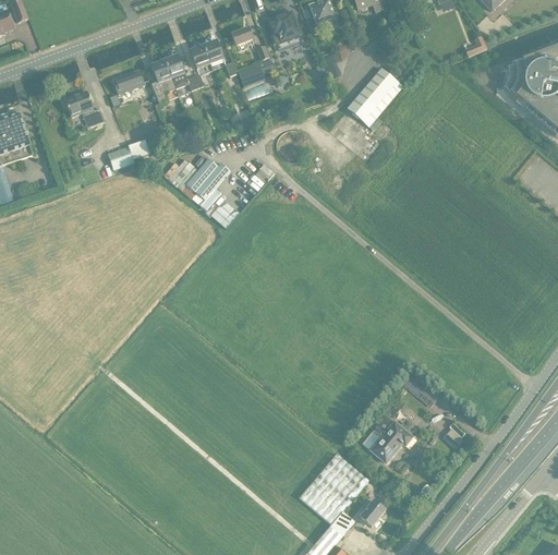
[(27,17),(25,12),(21,0),(14,0),(11,1),(19,21),(27,17)]
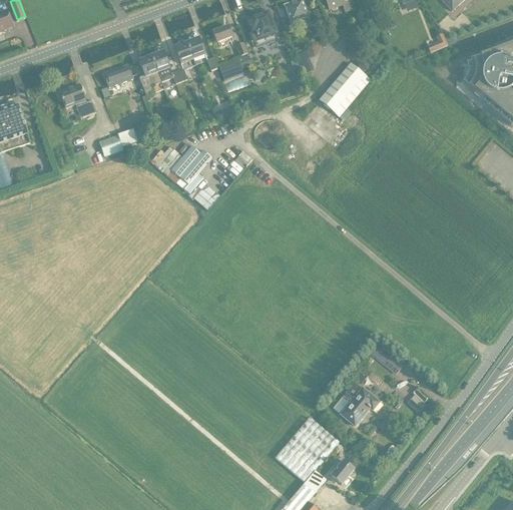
[(303,25),(311,23),(309,16),(310,16),(304,0),(295,0),(284,4),(291,23),(301,19),(303,25)]
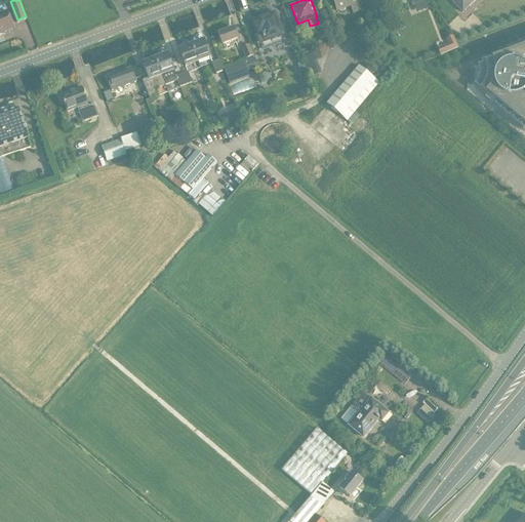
[(354,10),(361,7),(359,1),(360,0),(334,0),(337,8),(351,3),(354,10)]
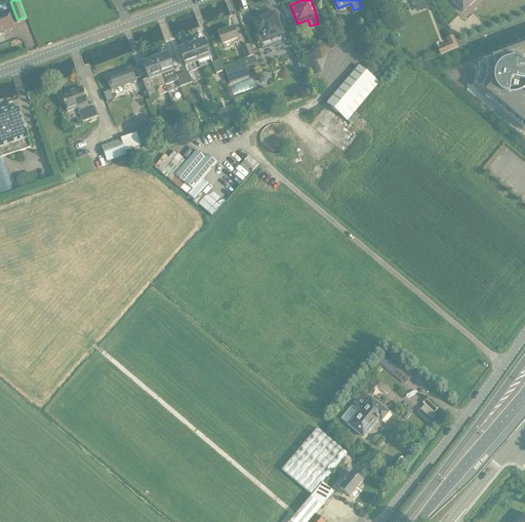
[(455,0),(462,8),(471,0),(455,0)]
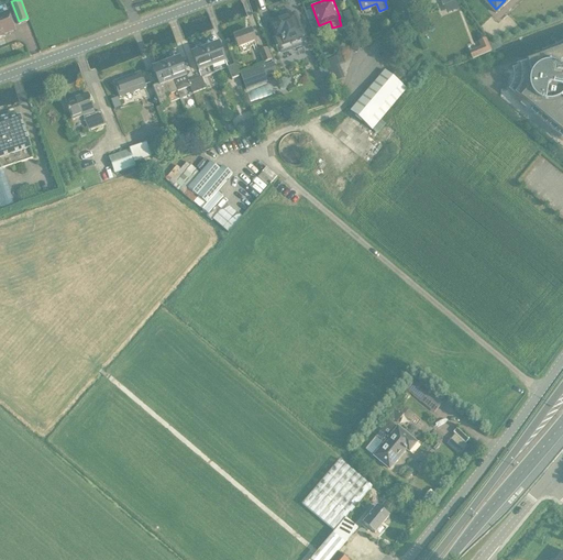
[(350,8),(343,10),(346,21),(353,19),(350,8)]
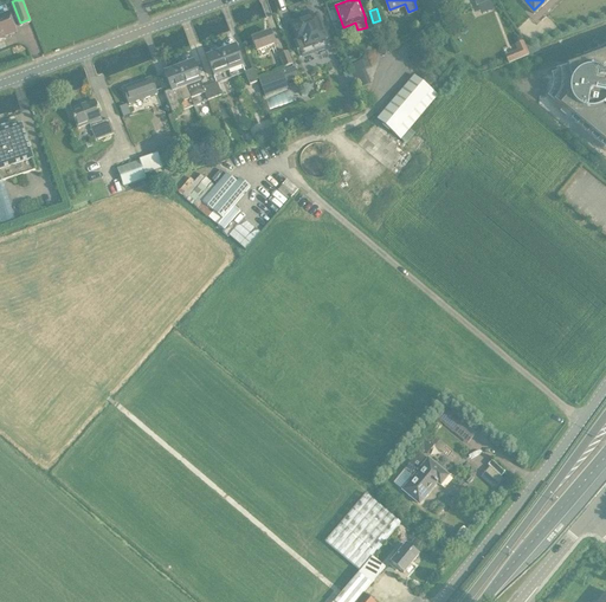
[(4,33),(15,28),(8,10),(0,13),(0,38),(5,37),(4,33)]
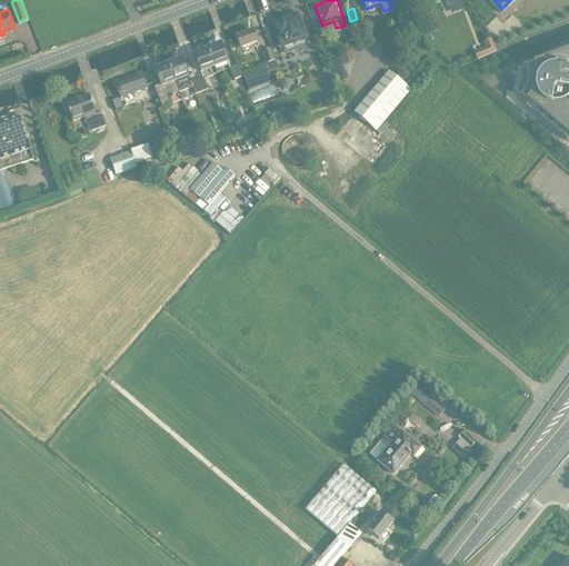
[(289,13),(272,20),(283,50),(309,40),(301,19),(300,19),(297,11),(289,15),(289,13)]
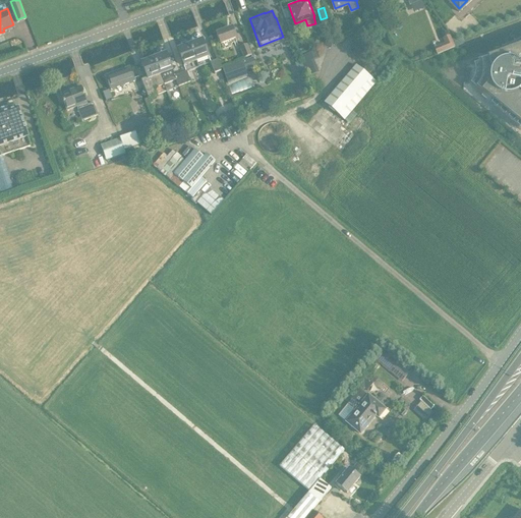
[(237,36),(233,25),(224,30),(223,26),(216,30),(217,32),(221,43),(237,36)]
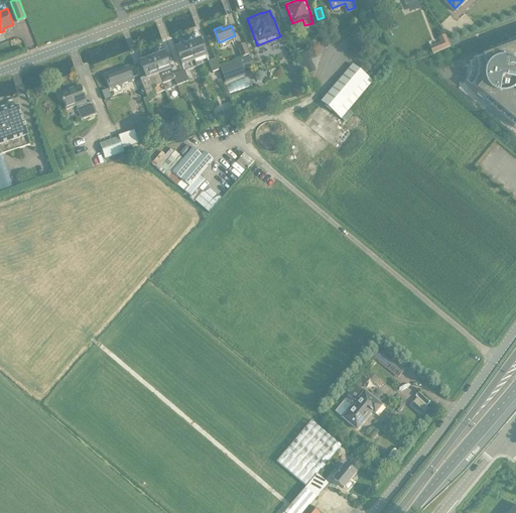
[(445,33),(437,36),(439,40),(430,44),(433,51),(449,44),(445,33)]
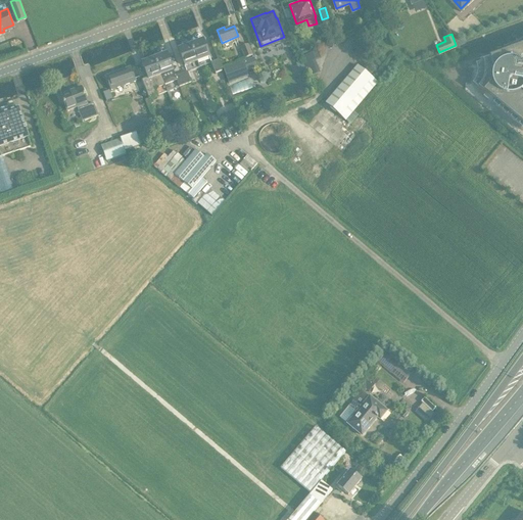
[(191,42),(197,59),(209,55),(203,37),(191,42)]
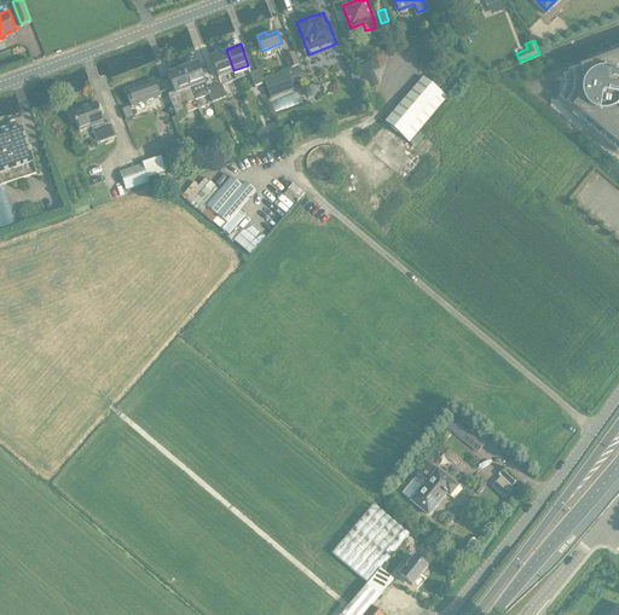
[(233,70),(226,50),(210,56),(219,76),(233,70)]
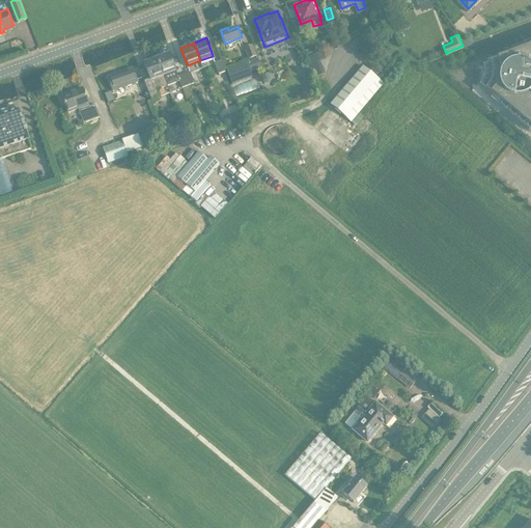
[(250,56),(256,54),(252,44),(246,47),(250,56)]
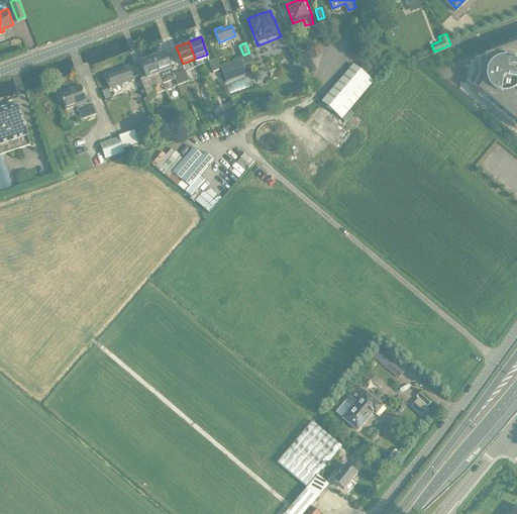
[(462,63),(458,86),(516,134),(516,42),(515,43),(462,63)]
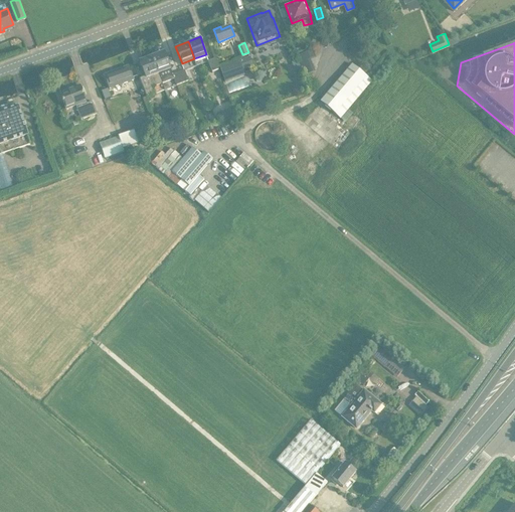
[(315,68),(310,56),(315,54),(312,47),(297,53),(305,72),(315,68)]
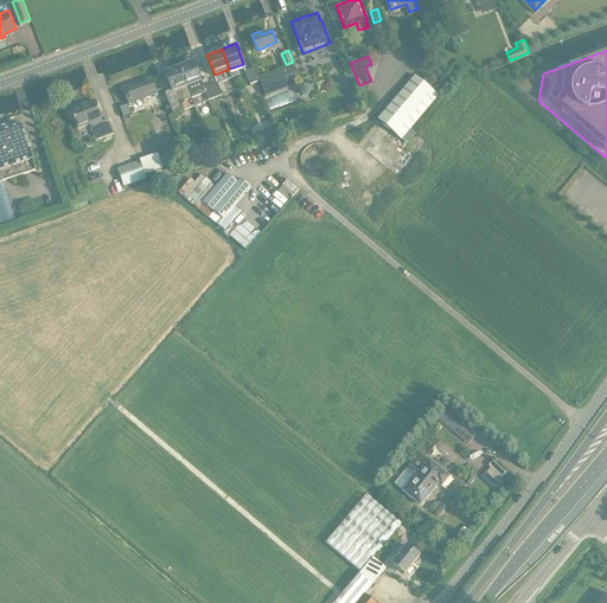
[(179,65),(187,84),(200,79),(193,59),(179,65)]
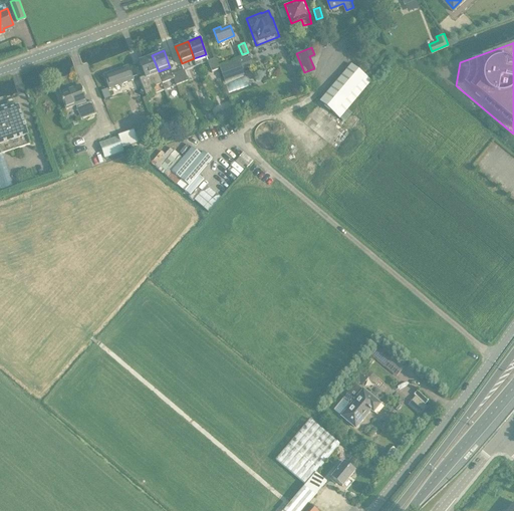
[(248,54),(219,64),(225,80),(244,73),(242,67),(252,64),(248,54)]
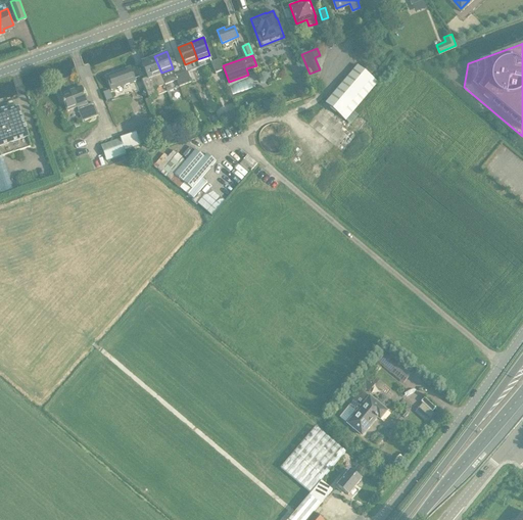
[(161,73),(154,56),(142,60),(148,75),(141,78),(149,97),(168,90),(161,73)]
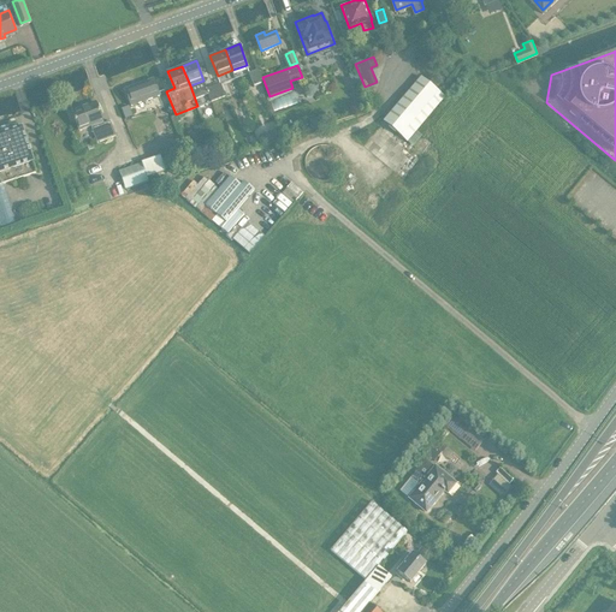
[(261,82),(256,69),(248,72),(254,84),(261,82)]
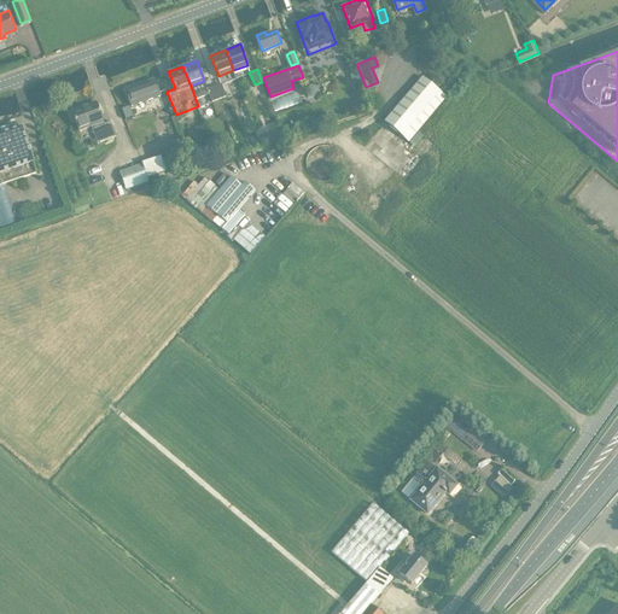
[(423,75),(401,99),(384,120),(408,140),(447,94),(423,75)]
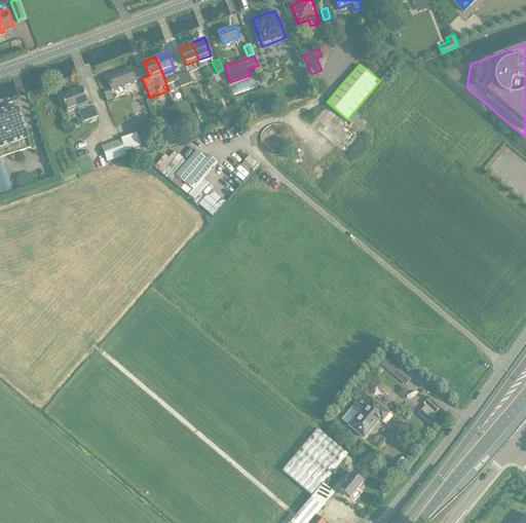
[(112,88),(137,79),(132,65),(107,74),(112,88)]
